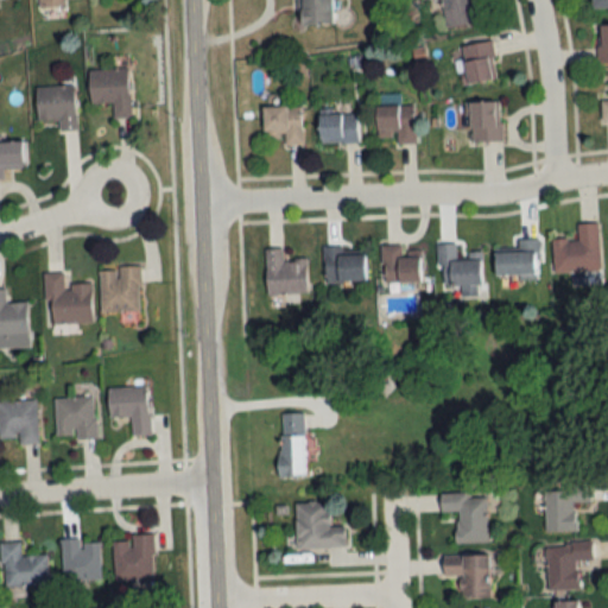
[(334,25),(333,0),(299,0),(301,25),(334,25)]
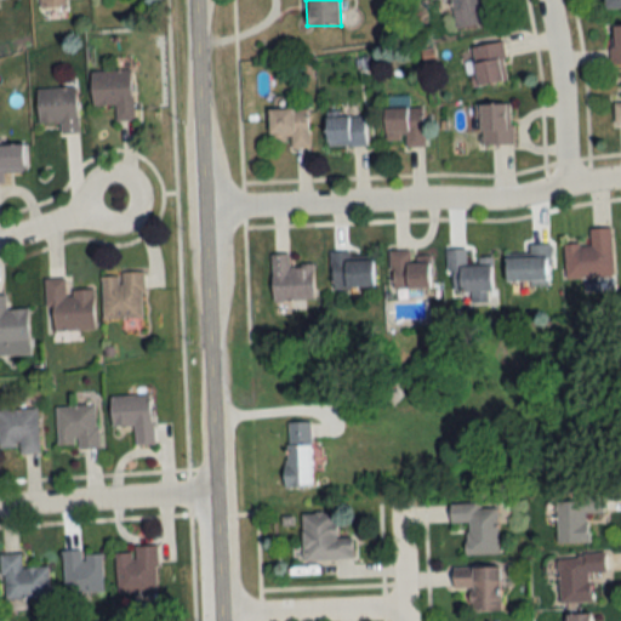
[(485,0),(486,0),(440,0),(442,0),(443,0),(451,0),(455,28),(489,23),(485,0)]
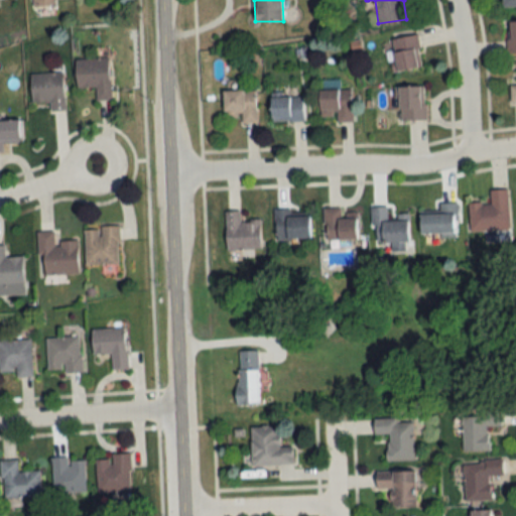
[(392,39),(396,73),(422,69),(417,35),(392,39)]
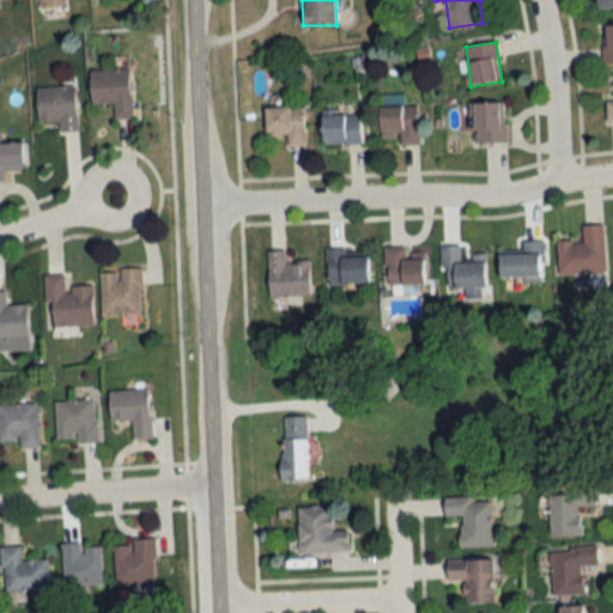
[(91,105),(113,105),(114,120),(132,120),(129,70),(90,71),(91,105)]
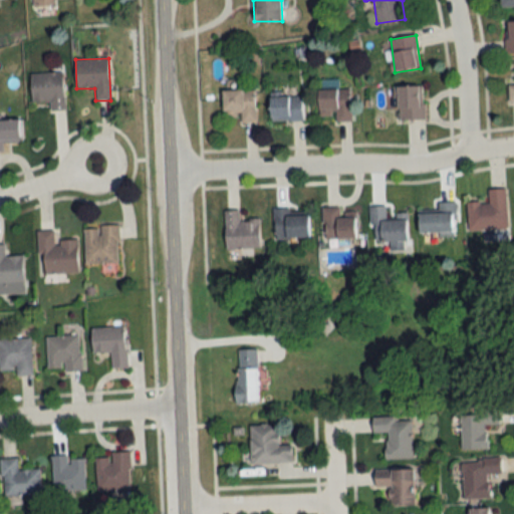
[(30,74),(31,102),(49,102),(49,111),(64,111),(63,73),(30,74)]
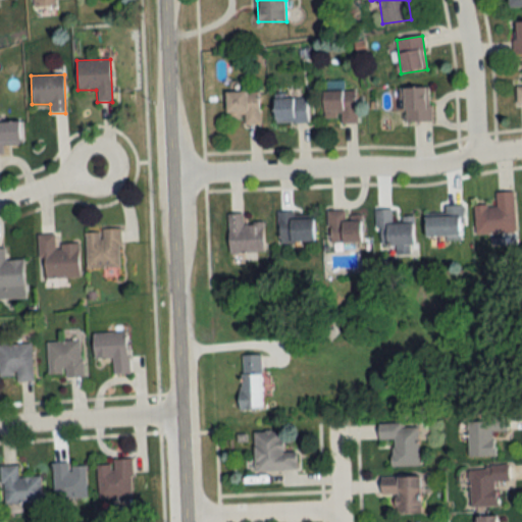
[(401,89),(401,122),(431,122),(431,89),(401,89)]
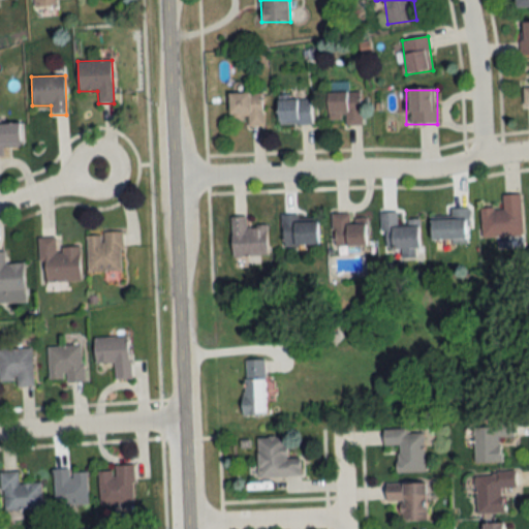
[(344,125),(361,125),(361,92),(328,92),(328,120),(344,120),(344,125)]
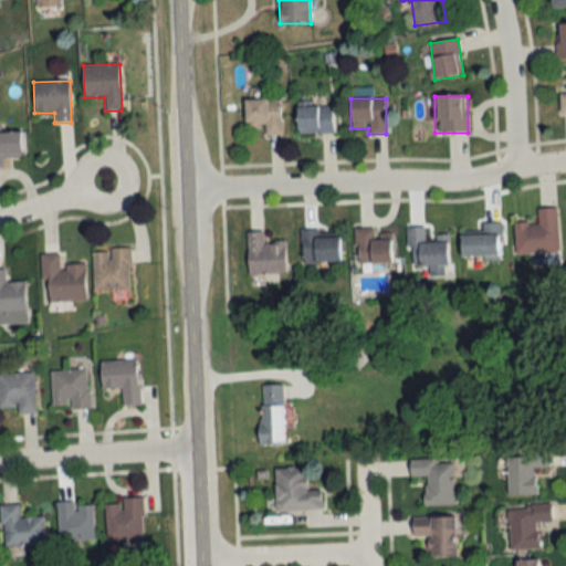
[(282,135),(281,100),(244,101),(245,129),(262,129),(263,136),(282,135)]
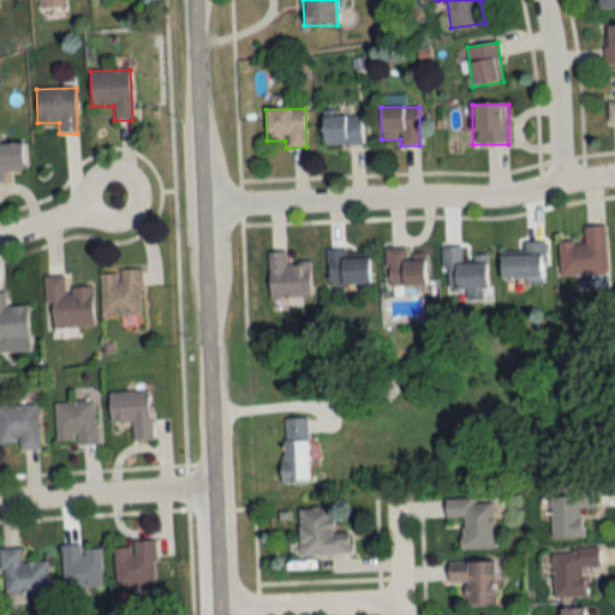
[(323,145),(362,145),(362,115),(323,115),(323,145)]
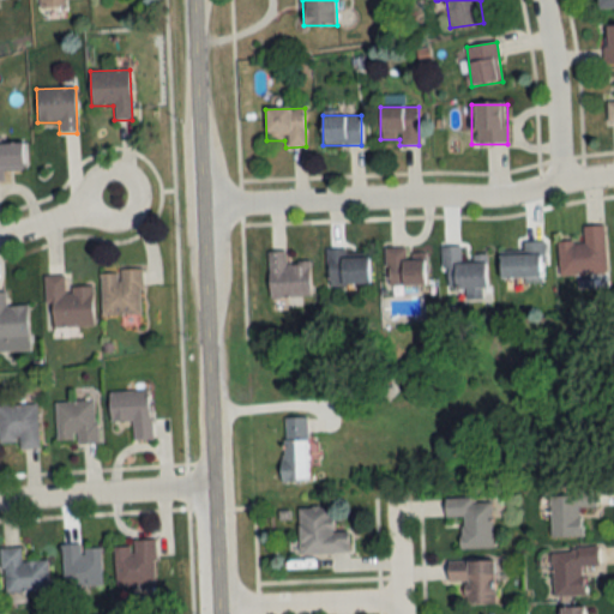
[(0,182),(1,182),(1,170),(25,170),(25,144),(0,144),(0,182)]
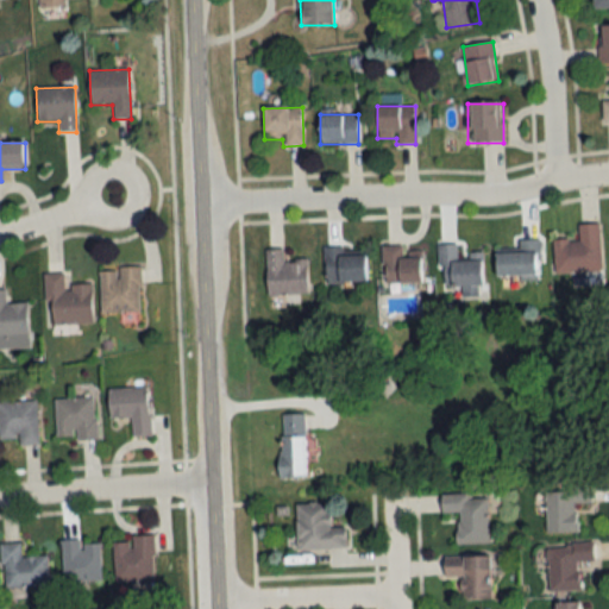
[(601,270),(598,223),(578,224),(578,238),(553,239),(554,271),(601,270)]
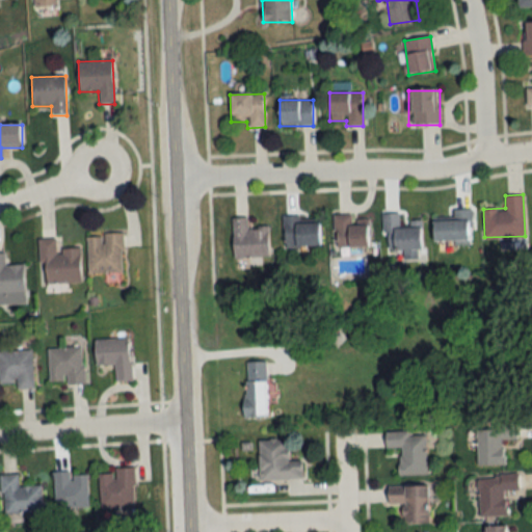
[(472,208),(453,208),(453,219),(433,219),(433,241),(472,241),(472,208)]
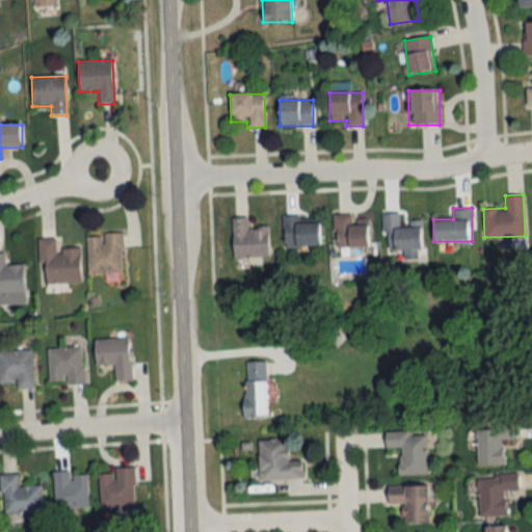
[(400,213),(386,213),(386,248),(422,248),(422,222),(400,222),(400,213)]
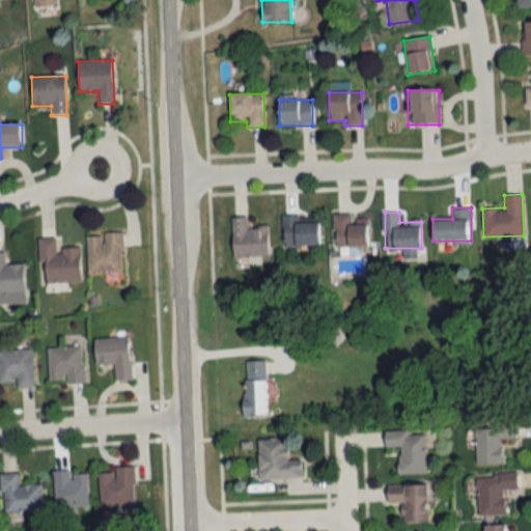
[(368,246),(367,223),(351,223),(351,214),(335,214),(335,246),(368,246)]
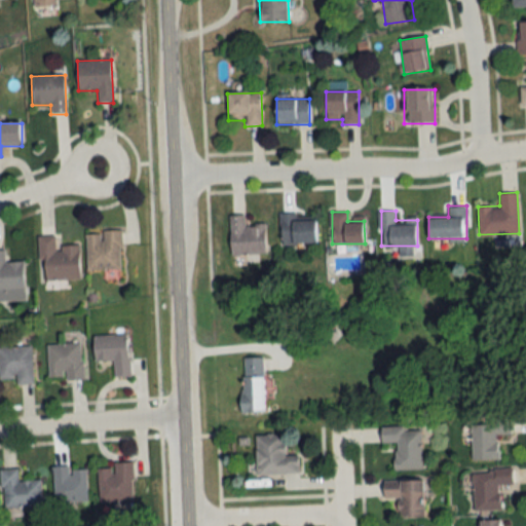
[(295,219),(295,213),(280,213),(280,242),(316,242),(316,219),(295,219)]
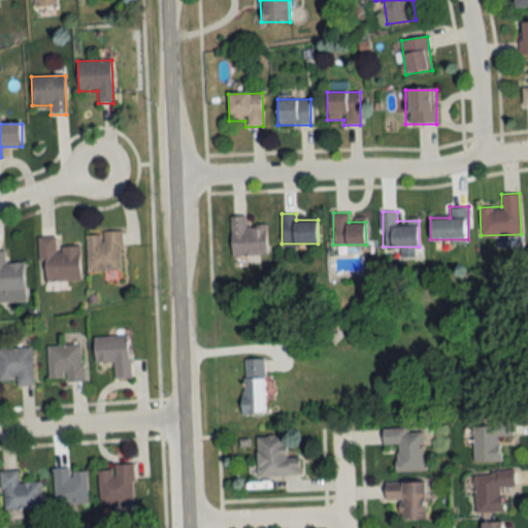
[(267,254),(266,225),(246,226),(245,216),(230,216),(232,256),(267,254)]
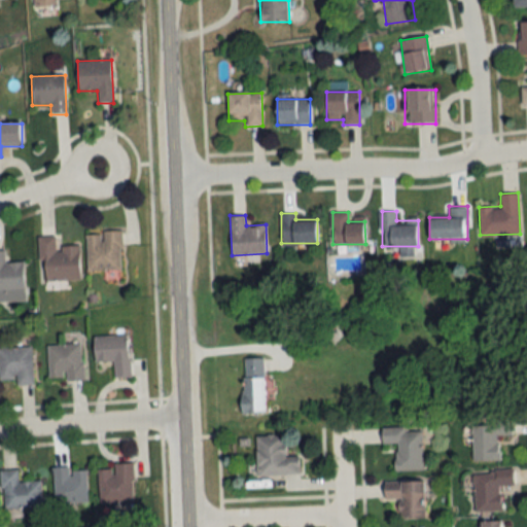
[(85,269),(121,269),(121,231),(85,231),(85,269)]
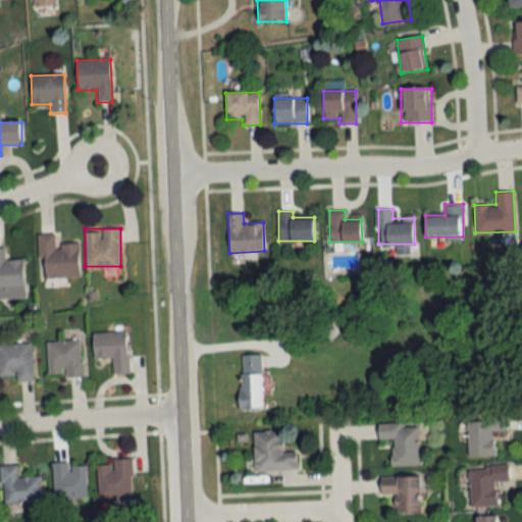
[(77,243),(55,244),(55,232),(38,233),(40,277),(80,275),(77,243)]
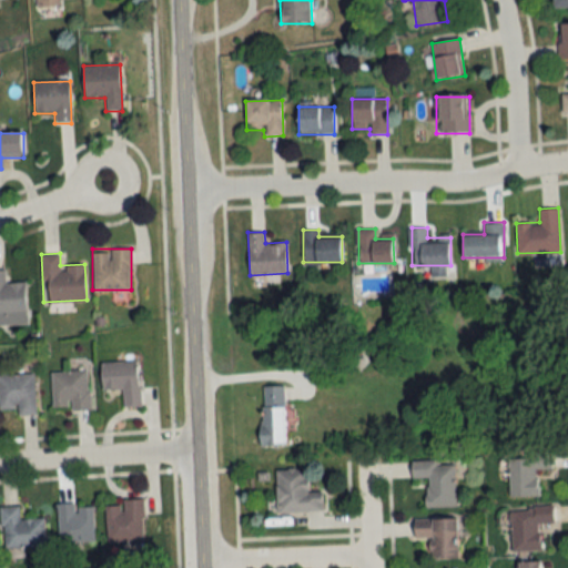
[(26,281),(6,282),(6,269),(0,269),(0,314),(26,314),(26,281)]
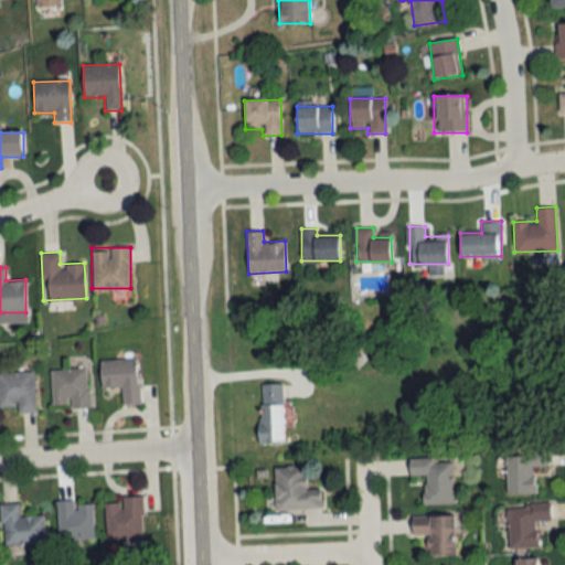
[(100,360),(102,386),(121,385),(123,404),(139,403),(137,358),(100,360)]
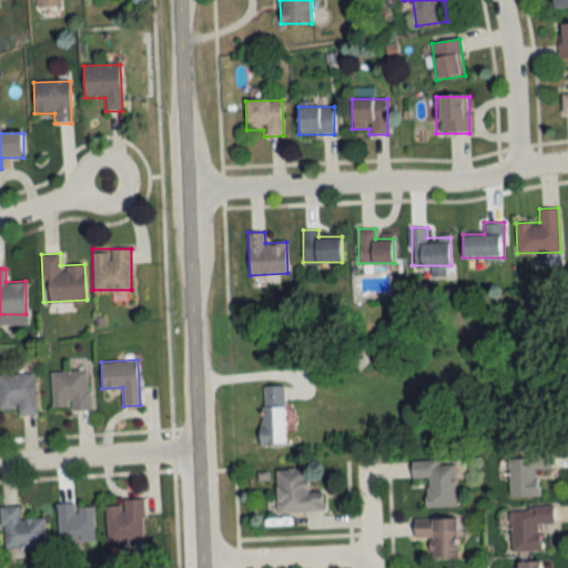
[(51,371),(52,409),(90,408),(88,369),(51,371)]
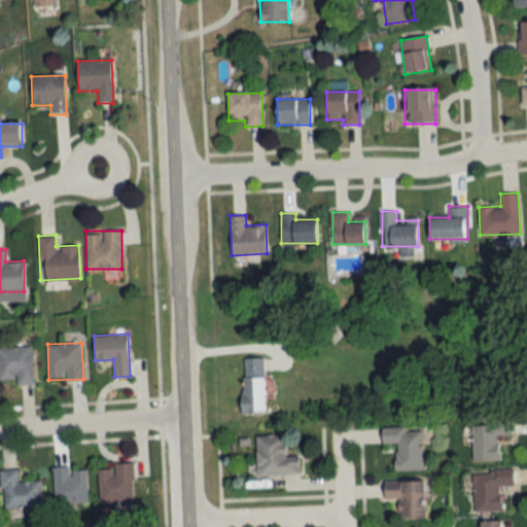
[(15,383),(33,383),(32,345),(0,346),(0,378),(15,378),(15,383)]
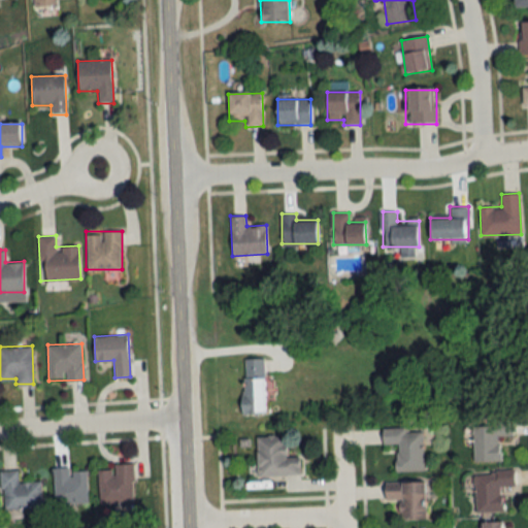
[(241,358),(242,413),(264,413),(264,358),(241,358)]
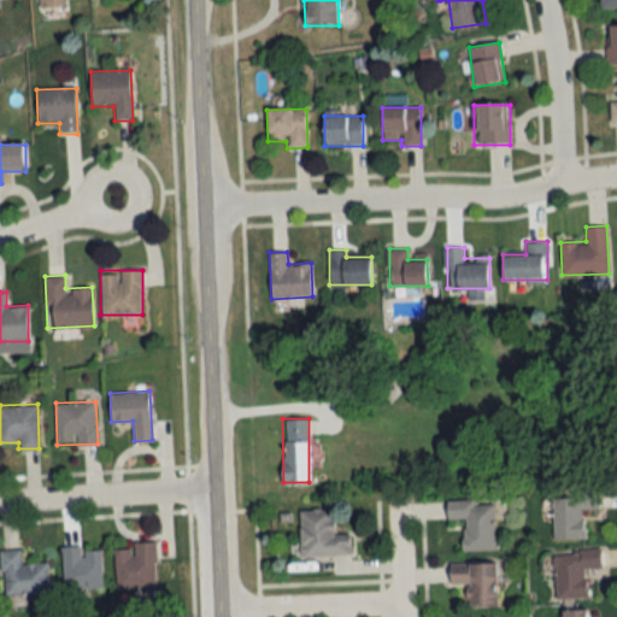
[(553,540),(585,539),(583,510),(598,510),(598,494),(551,495),(553,540)]
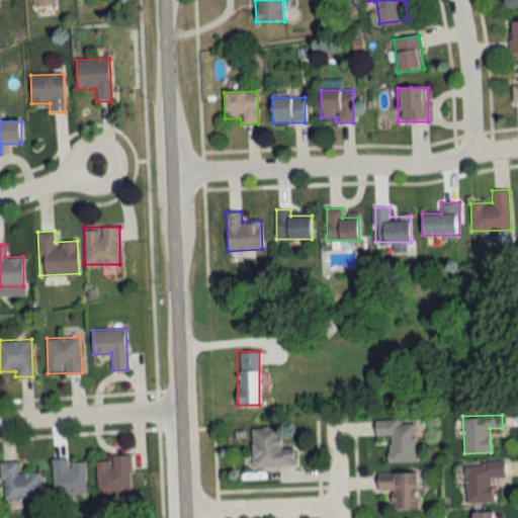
[(389,462),(416,461),(415,419),(375,420),(375,436),(389,436),(389,462)]
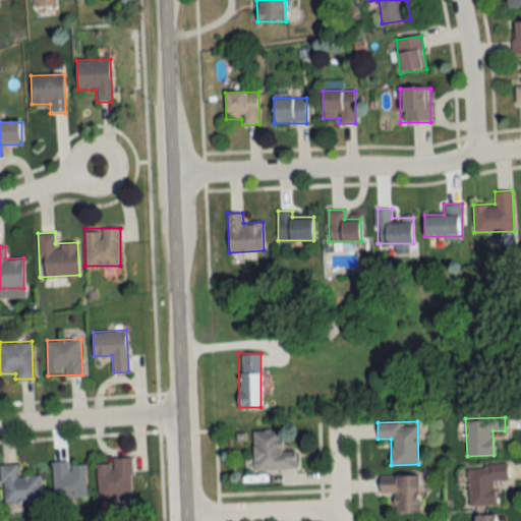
[(295,450),(282,450),(282,429),(252,429),(253,469),(295,469),(295,450)]
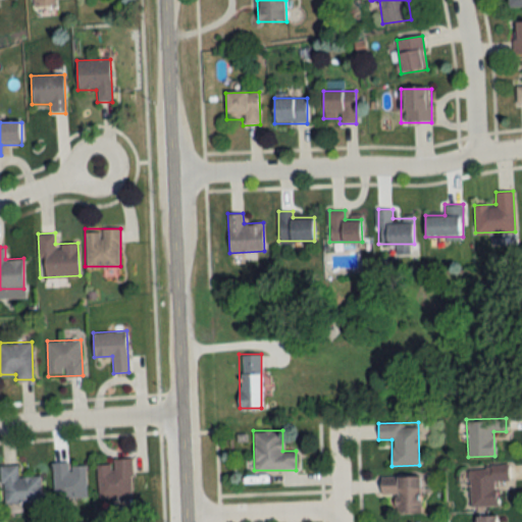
[(133,498),(132,458),(113,458),(113,463),(97,463),(98,498),(133,498)]
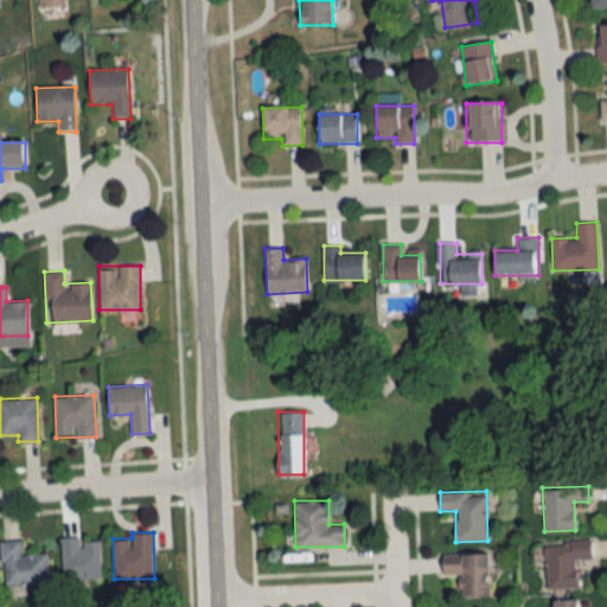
[(62,579),(101,579),(100,537),(61,537),(62,579)]
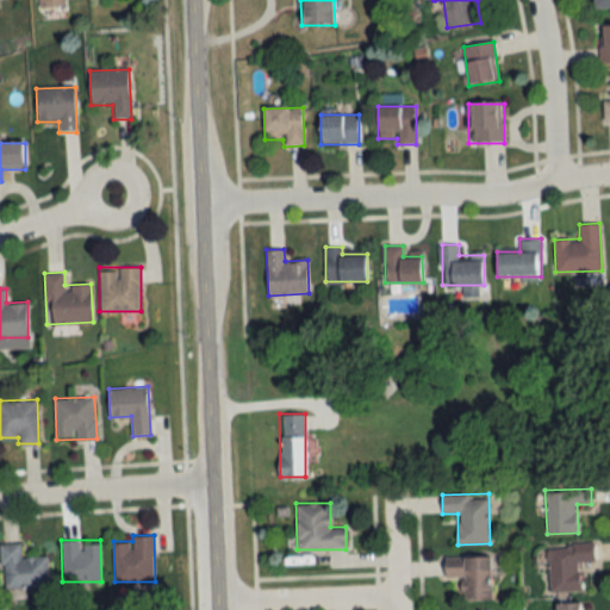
[(48,555),(22,556),(20,542),(1,543),(4,586),(49,585),(48,555)]
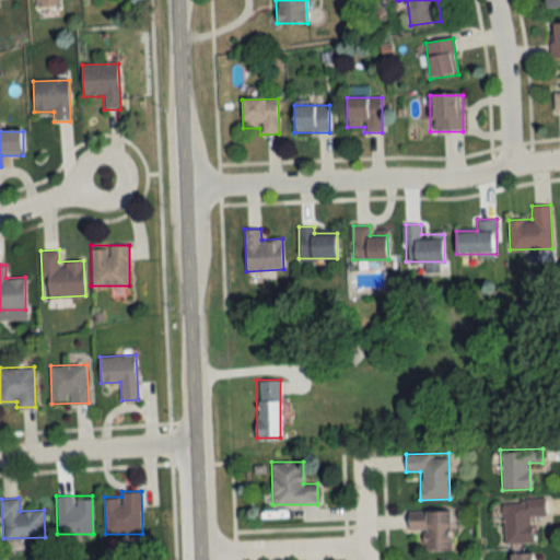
[(532,543),(532,515),(546,515),(545,499),(502,500),(504,544),(532,543)]
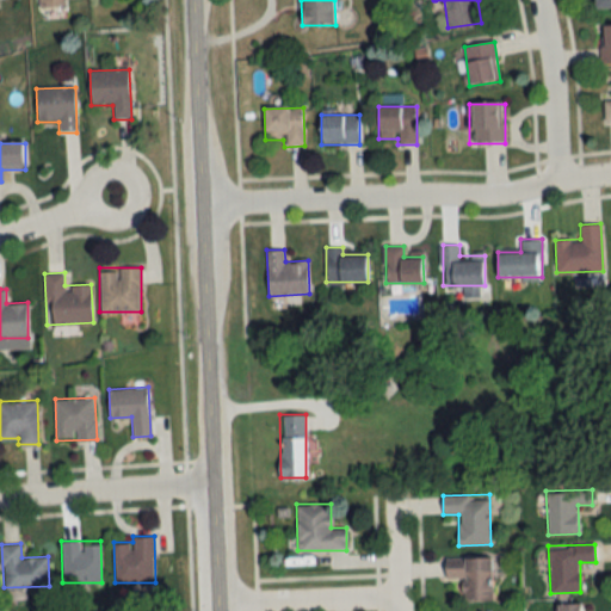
[(463,580),(463,602),(492,602),(492,557),(444,557),(444,580),(463,580)]
